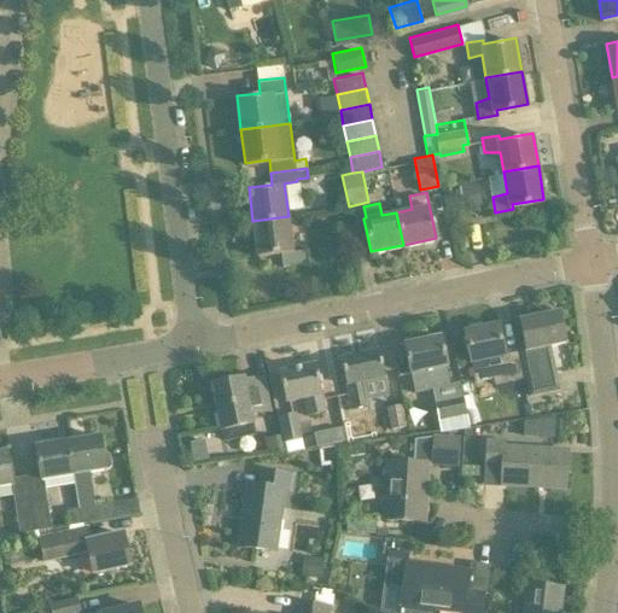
[(305,247),(292,249),(289,216),(252,221),(257,254),(280,251),(281,264),(308,261),(305,247)]
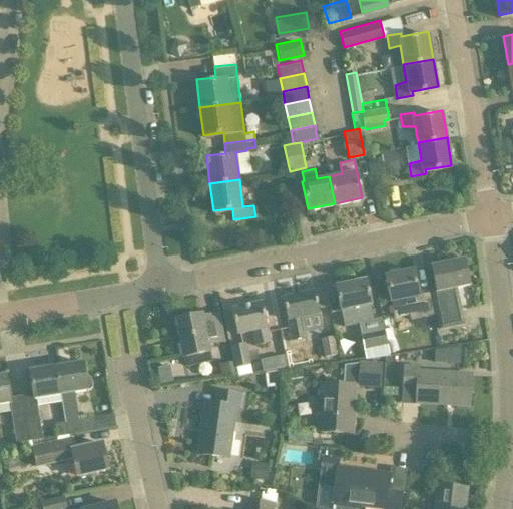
[(431,264),(436,290),(440,310),(437,311),(440,327),(464,322),(460,306),(454,307),(449,287),(469,283),(464,257),(431,264)]
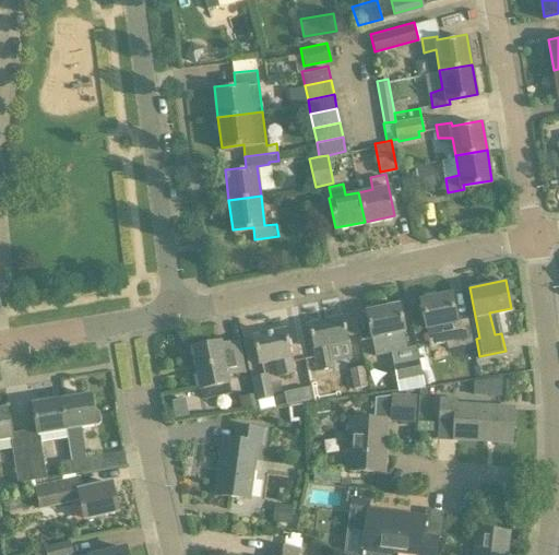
[(419,298),(429,343),(445,340),(447,345),(472,340),(466,317),(455,319),(450,292),(419,298)]
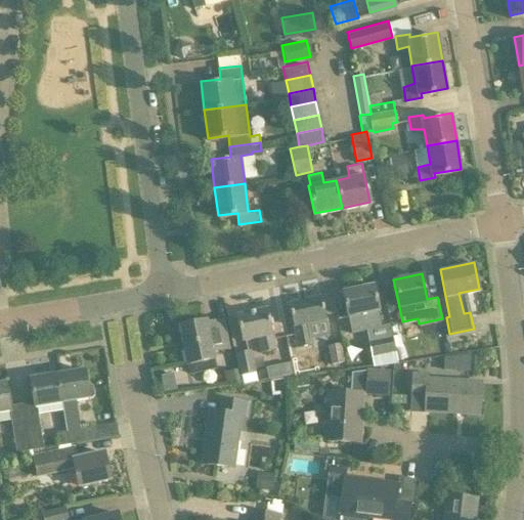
[(352,331),(367,328),(369,339),(392,335),(390,322),(381,323),(378,308),(379,308),(374,284),(342,290),(347,314),(349,314),(352,331)]
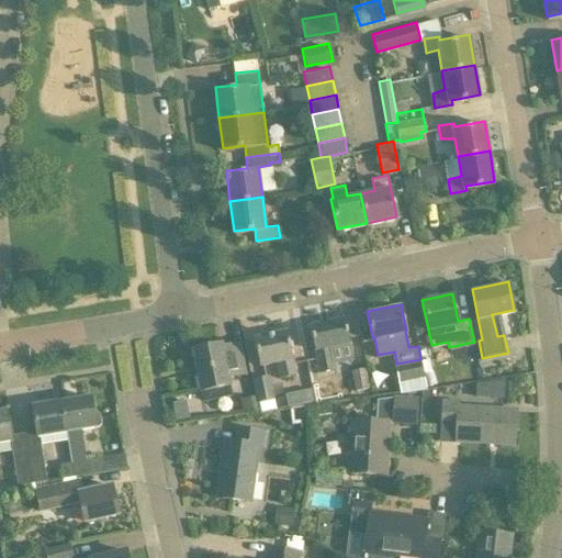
[(308,324),(314,347),(318,370),(336,367),(332,344),(348,341),(344,316),(308,324)]
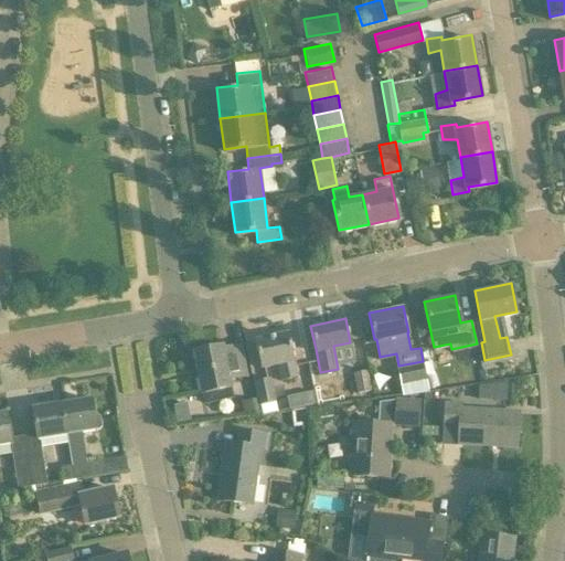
[(260,364),(277,361),(280,378),(298,373),(289,330),(255,337),(260,364)]
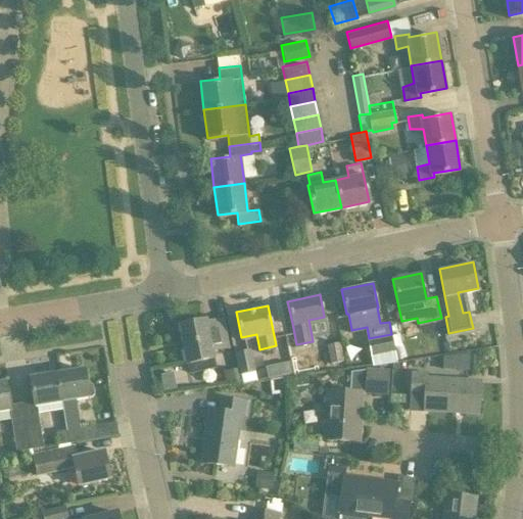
[(180,324),(187,361),(190,372),(215,366),(211,349),(228,346),(221,317),(204,321),(204,319),(180,324)]
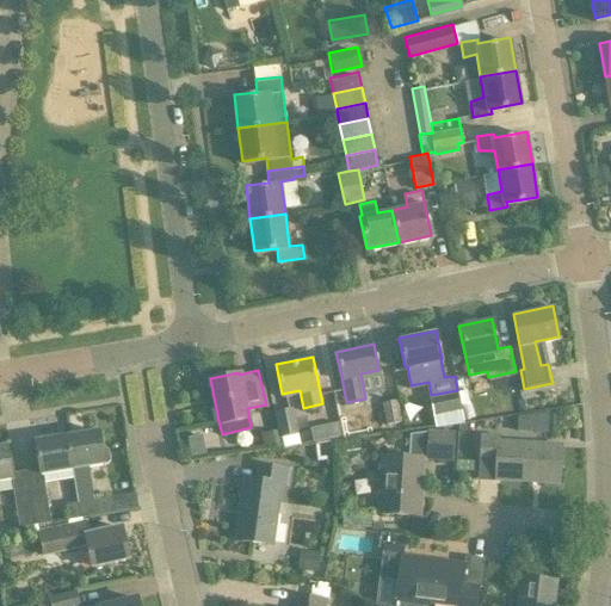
[(460,407),(461,407),(457,390),(431,395),(436,420),(445,419),(446,420),(462,418),(460,407)]
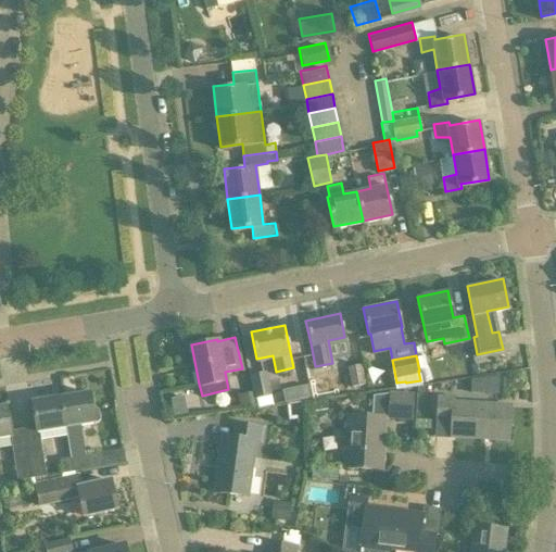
[(361,362),(348,364),(351,385),(365,381),(361,362)]
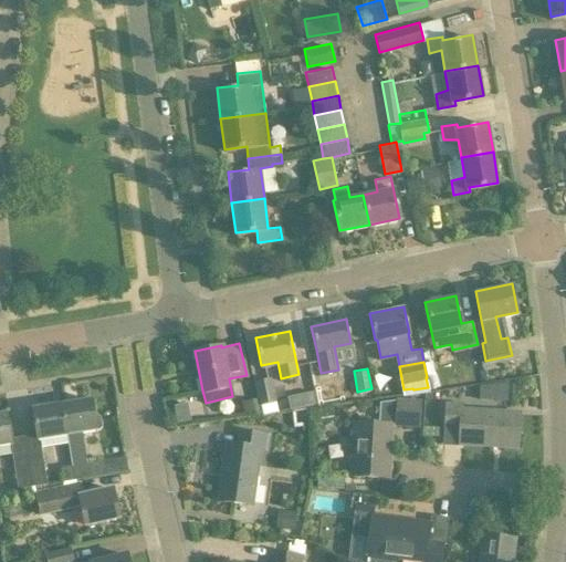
[(271,376),(254,380),(260,404),(276,401),(271,376)]
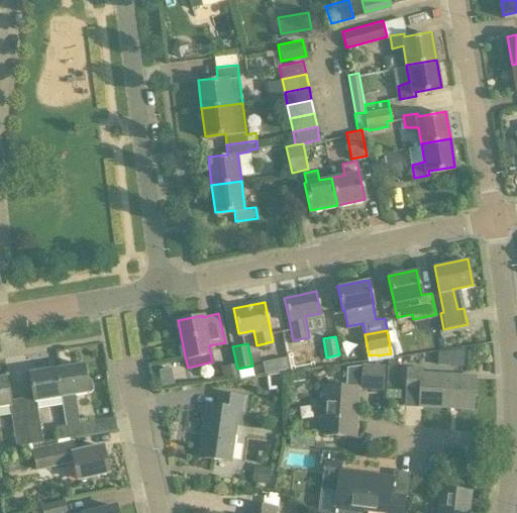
[(438,347),(439,363),(466,361),(464,345),(438,347)]
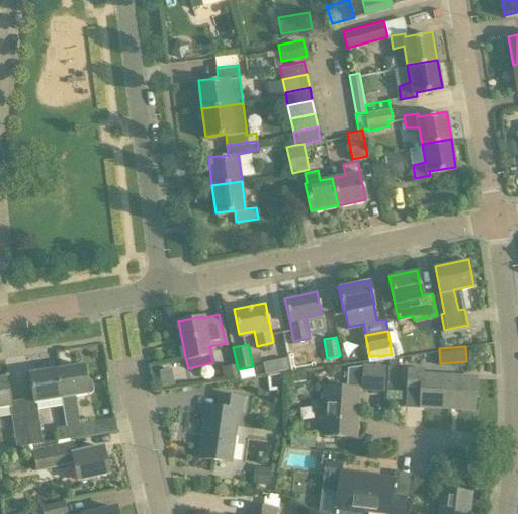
[(347,367),(347,384),(324,383),(321,432),(351,434),(353,410),(356,410),(357,388),(383,390),(385,364),(363,362),(362,365),(347,367)]
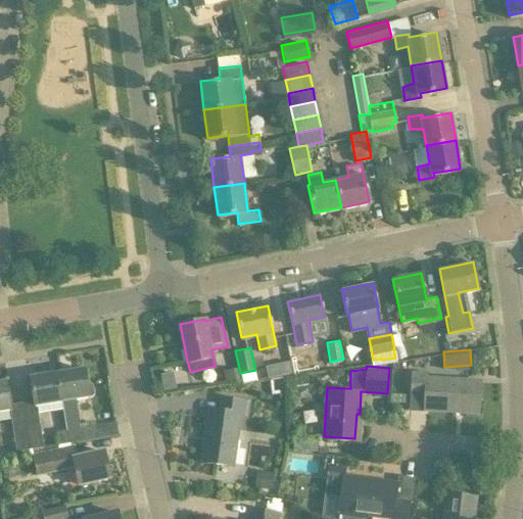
[(84,367),(56,371),(61,399),(62,399),(66,428),(68,440),(69,440),(95,436),(93,424),(79,426),(74,397),(89,395),(92,395),(94,392),(92,382),(89,380),(86,380),(84,367)]
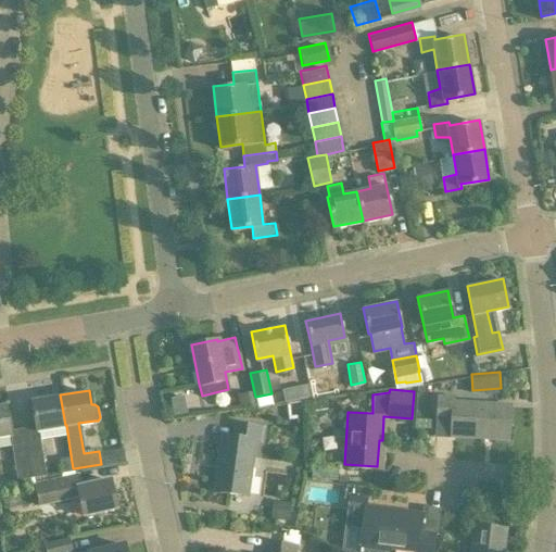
[(509,402),(453,399),(454,393),(438,392),(436,416),(452,417),(452,433),(508,436),(509,402)]
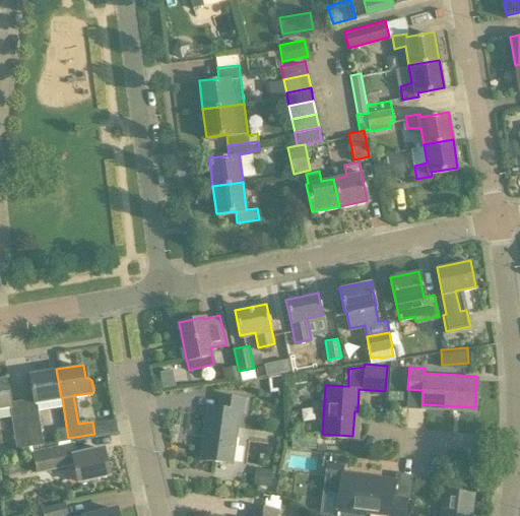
[(56,369),(28,374),(33,397),(34,402),(37,401),(61,397),(56,369)]
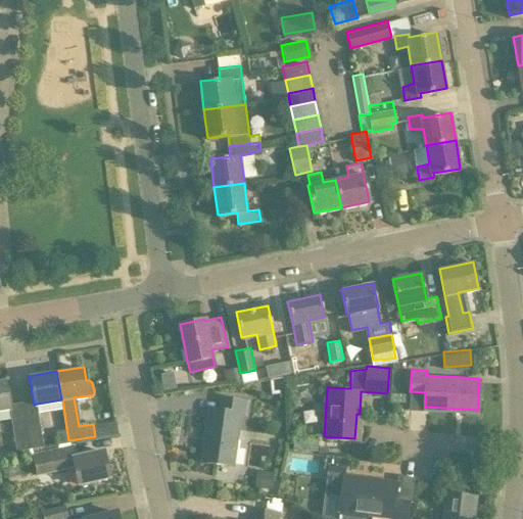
[(5,380),(0,380),(0,409),(9,408),(9,404),(5,380)]
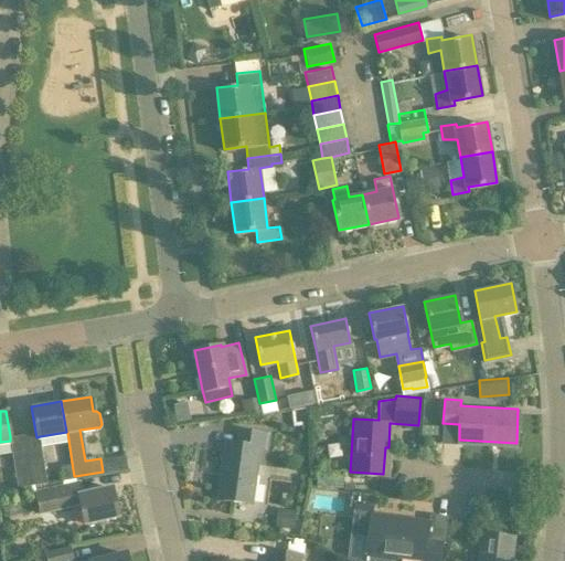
[(237,426),(236,442),(225,440),(217,497),(251,501),(258,444),(266,445),(268,431),(237,426)]
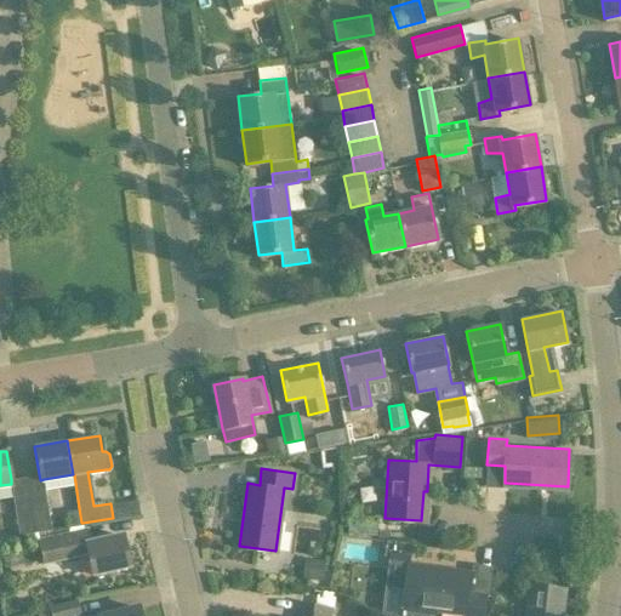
[(27,488),(34,531),(51,529),(44,484),(27,488)]
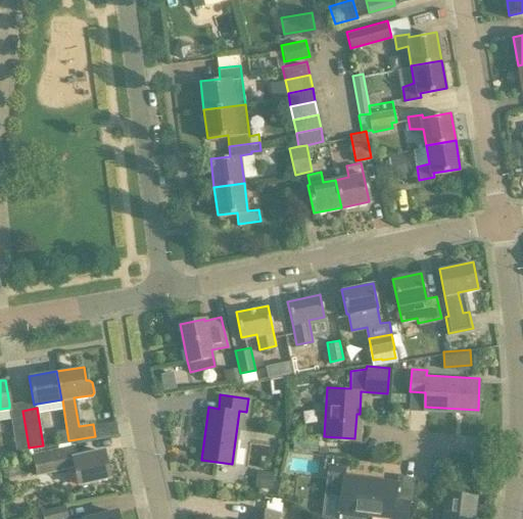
[(22,411),(10,412),(16,450),(29,447),(22,411)]
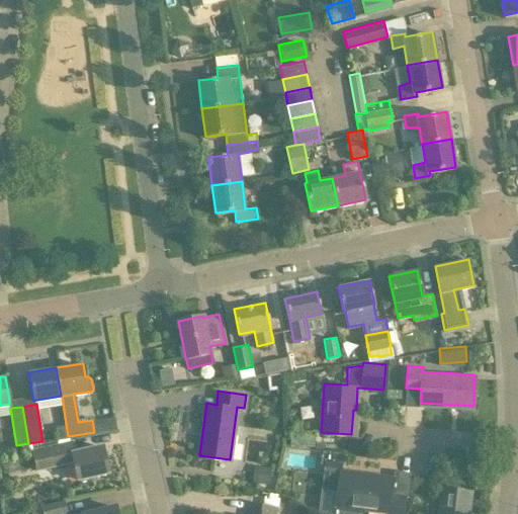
[(58,438),(68,436),(66,424),(56,425),(58,438)]
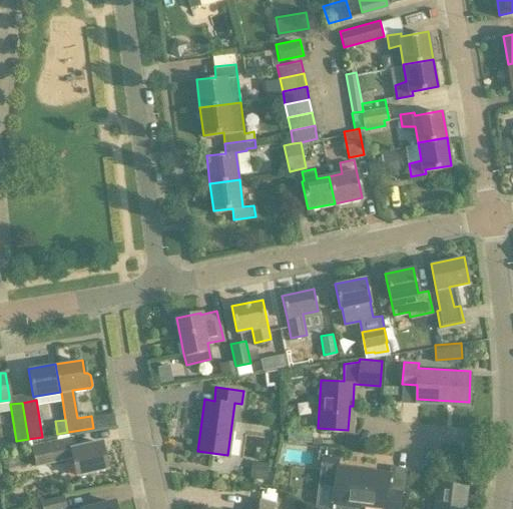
[(37,465),(73,457),(77,475),(107,468),(101,442),(74,448),(71,435),(32,443),(37,465)]
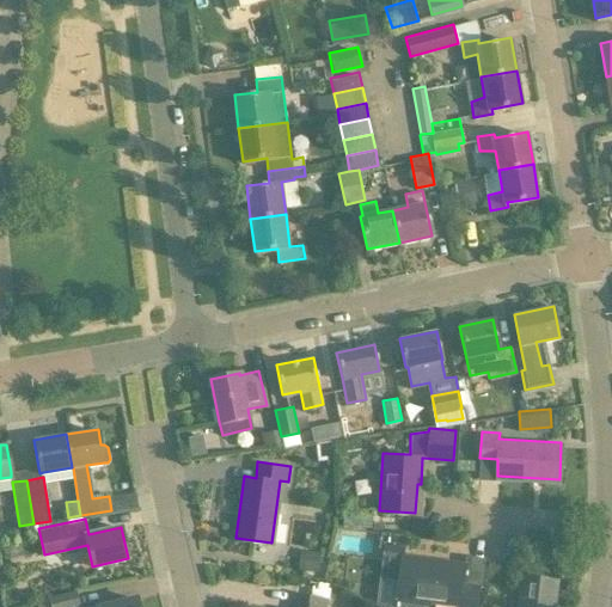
[(300,550),(299,569),(318,570),(320,551),(300,550)]
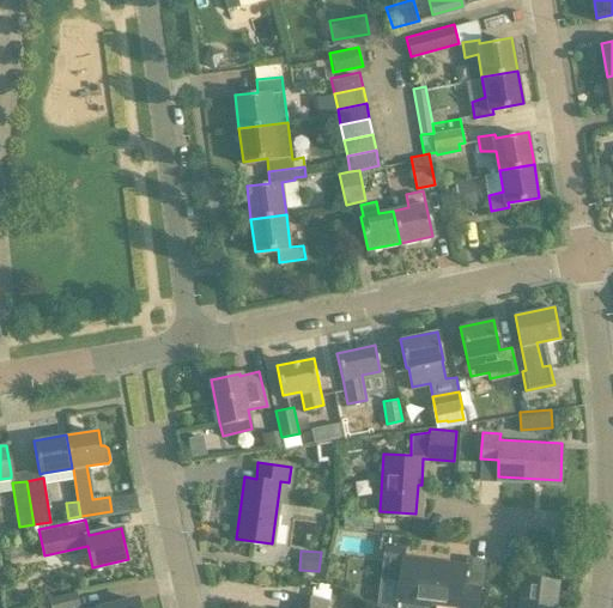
[(485,567),(465,565),(402,558),(398,595),(383,594),(382,607),(384,607),(429,607),(430,599),(460,602),(459,607),(477,607),(480,588),(483,587),(485,567)]
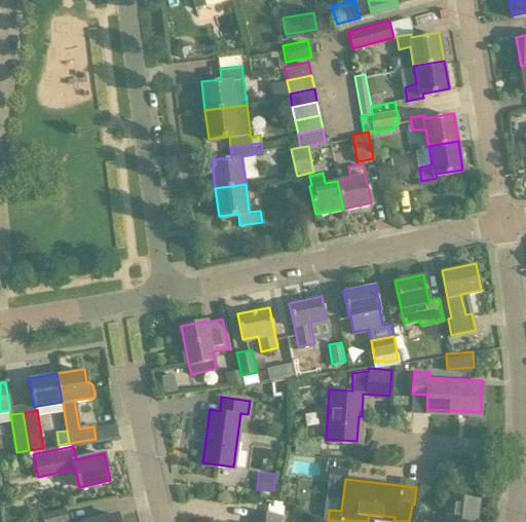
[(449,493),(445,521),(474,521),(477,497),(449,493)]
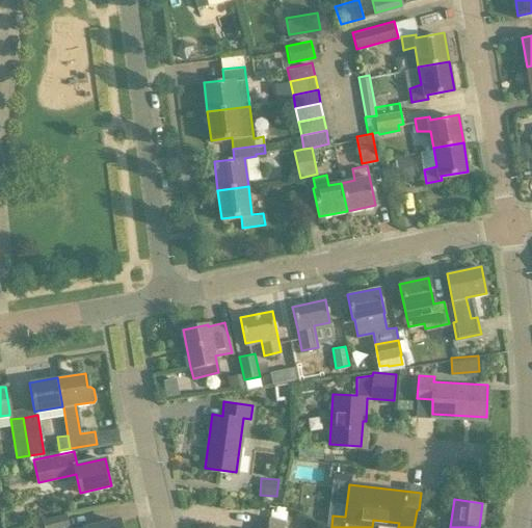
[(65,527),(71,527),(67,512),(31,521),(32,527),(65,527)]
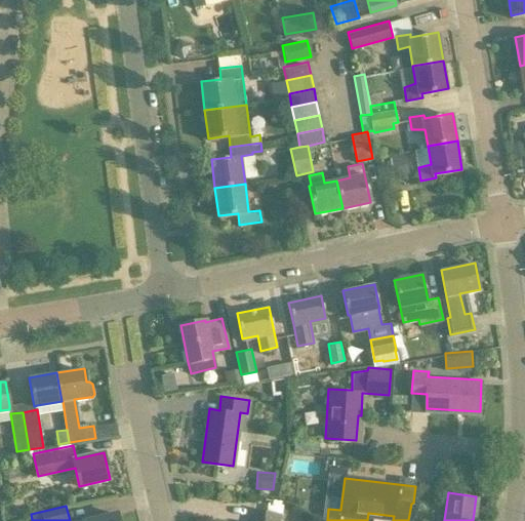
[(254,508),(251,520),(280,520),(281,512),(254,508)]
